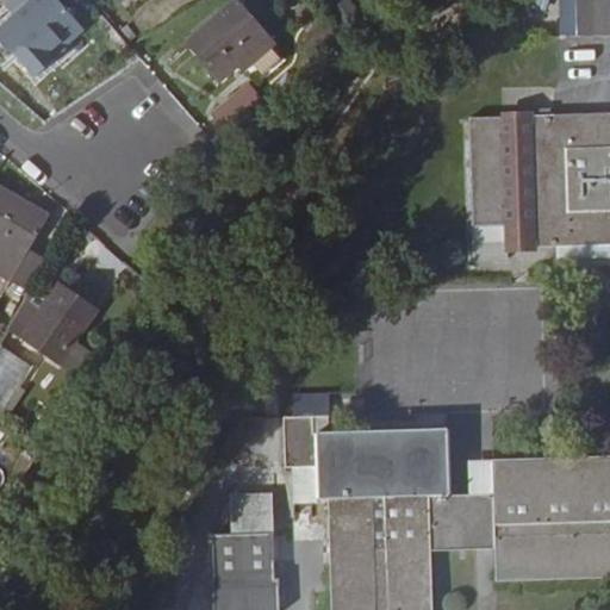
[(5,0),(1,4),(13,17),(0,27),(0,45),(33,83),(88,33),(57,0),(5,0)]
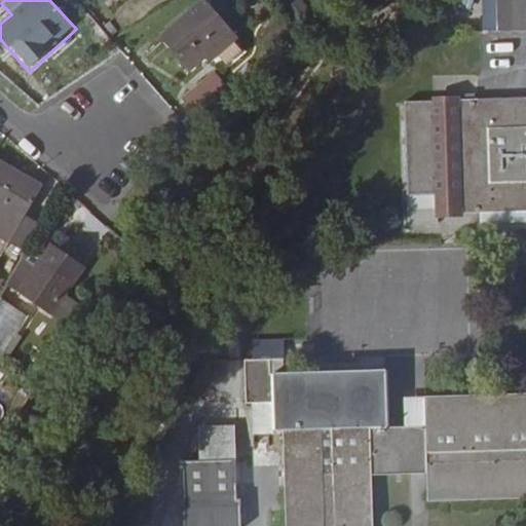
[(190,73),(205,60),(209,62),(236,38),(203,0),(160,38),(190,73)]
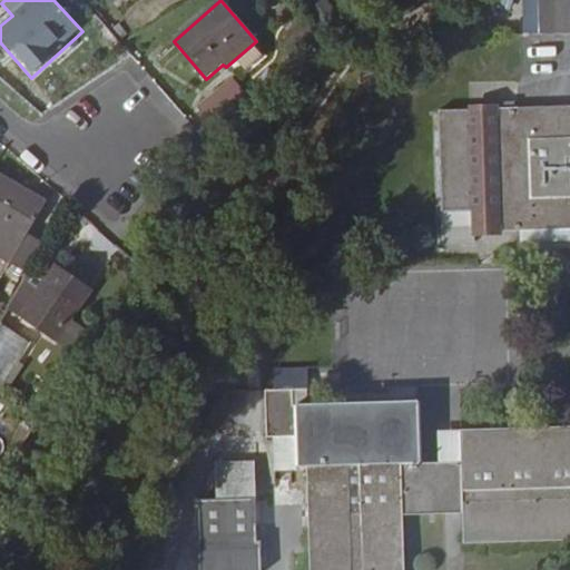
[(526,0),(527,35),(540,35),(539,0),(526,0)]
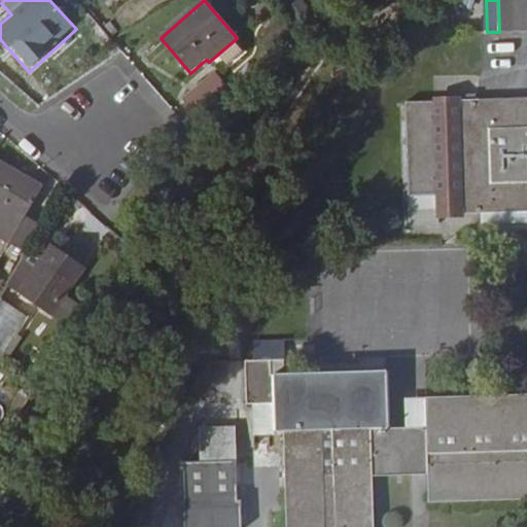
[(526,0),(498,0),(499,32),(526,31),(526,0)]
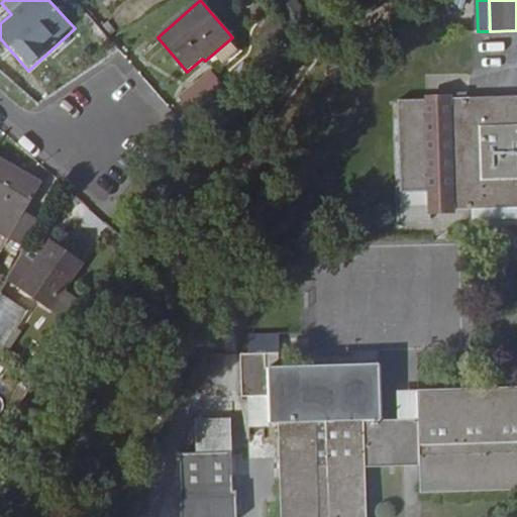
[(231,95),(210,72),(181,96),(195,114),(185,125),(195,135),(231,95)]
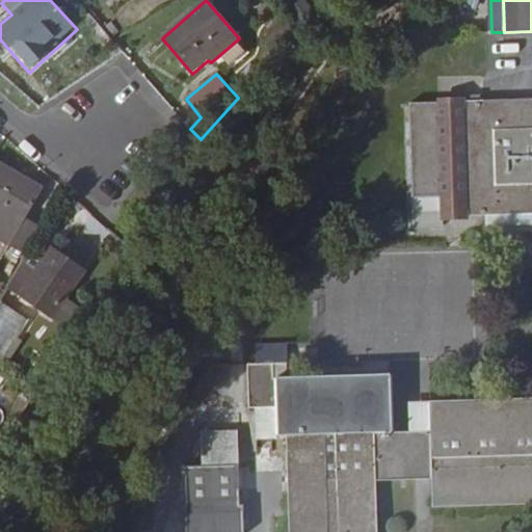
[(531,99),(463,101),(467,216),(531,214),(531,99)]
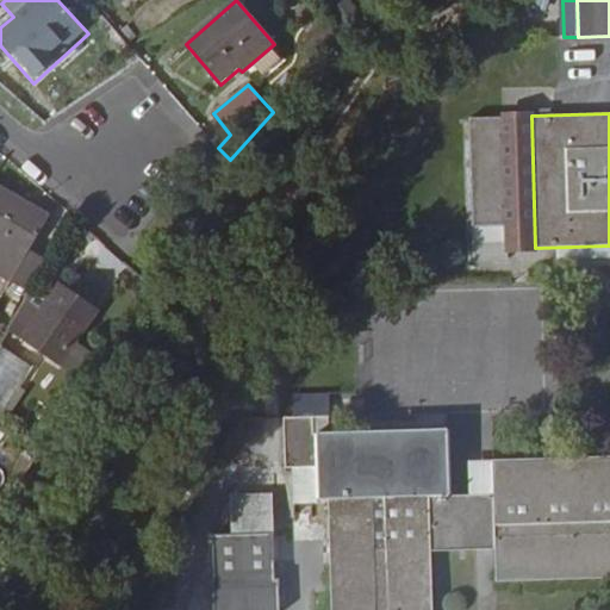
[(508,249),(535,248),(531,116),(468,118),(470,141),(465,141),(468,260),(508,259),(508,249)]
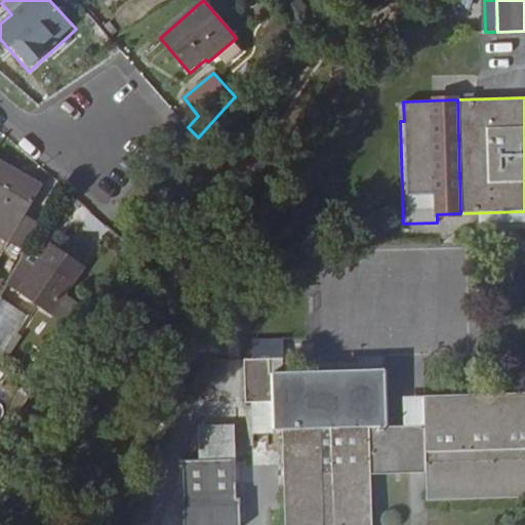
[(0,237),(9,242),(26,214),(43,185),(0,159),(0,237)]
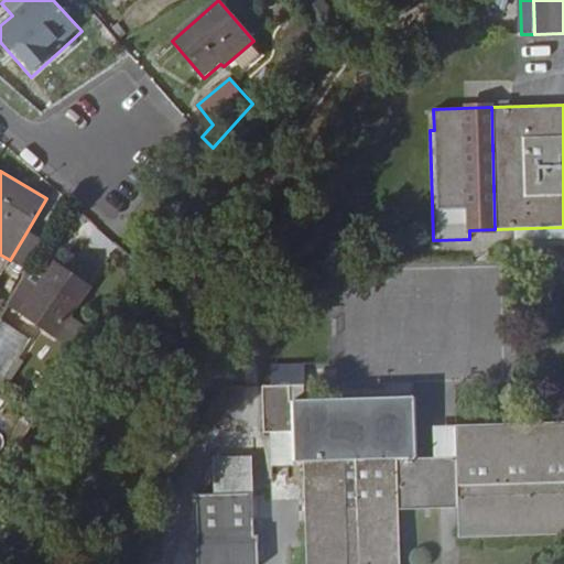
[(28,230),(10,260),(28,271),(45,240),(28,230)]
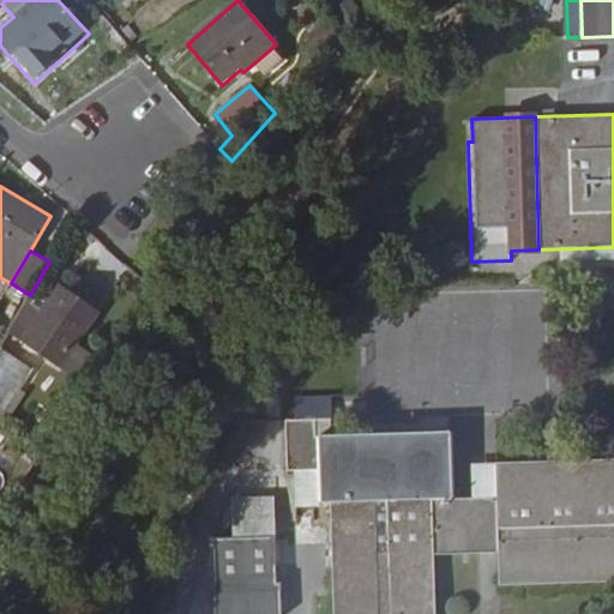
[(49,301),(23,339),(60,365),(97,313),(60,287),(49,301)]
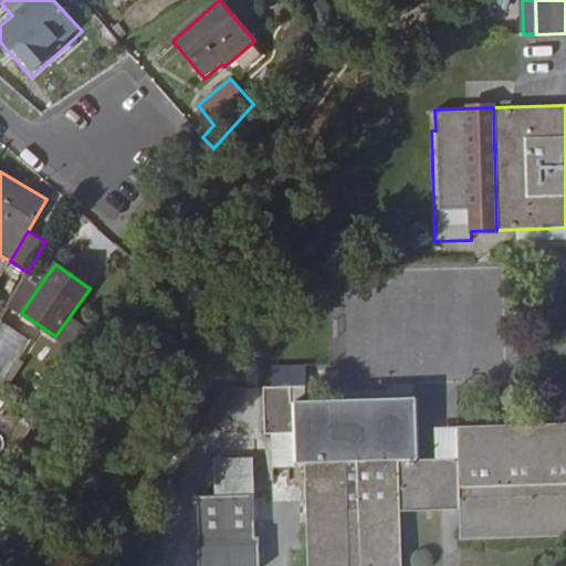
[(16,308),(21,313),(45,278),(40,274),(16,308)]
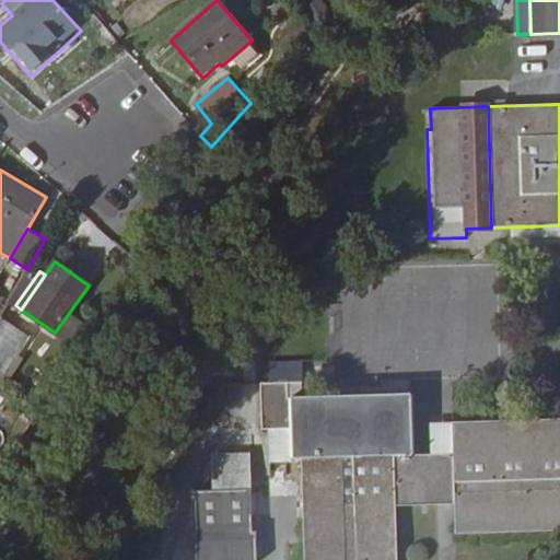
[(300,382),(301,363),(268,362),(267,381),(300,382)]
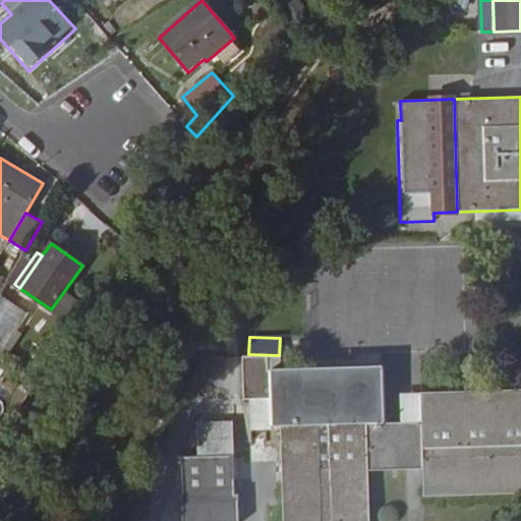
[(369,520),(369,471),(423,469),(424,498),(520,494),(520,390),(421,393),(422,422),(385,423),(383,366),(282,369),(282,355),(243,356),(244,400),(272,399),(273,427),(281,427),(283,520),(369,520)]
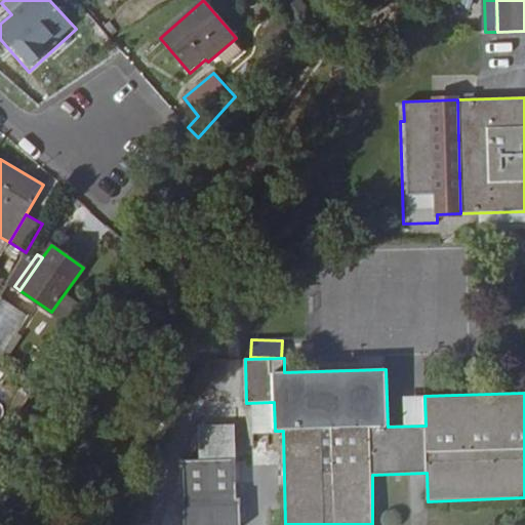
[(183,460),(185,500),(184,500),(184,524),(240,524),(236,458),(183,460)]
